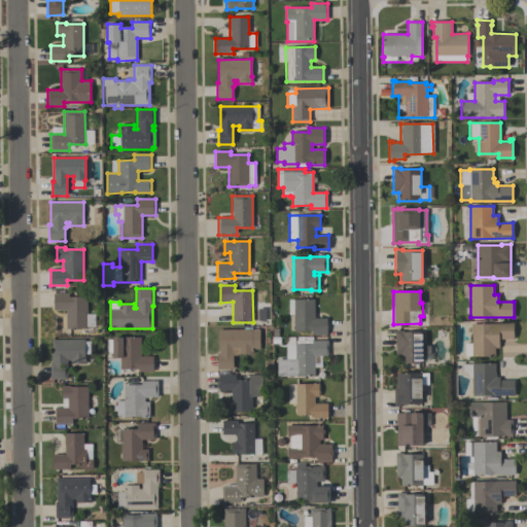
[(54,310),(54,293),(69,293),(69,297),(86,297),(86,313),(96,313),(96,327),(86,327),(86,329),(66,329),(66,310),(54,310)]
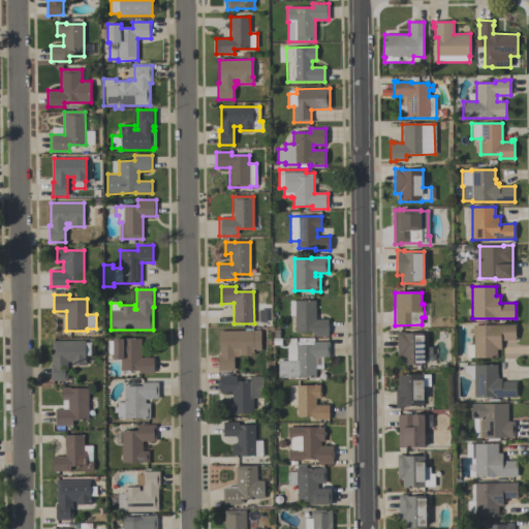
[(290,301),(315,301),(316,319),(329,319),(329,337),(313,337),(313,333),(296,333),(296,316),(290,316),(290,301)]
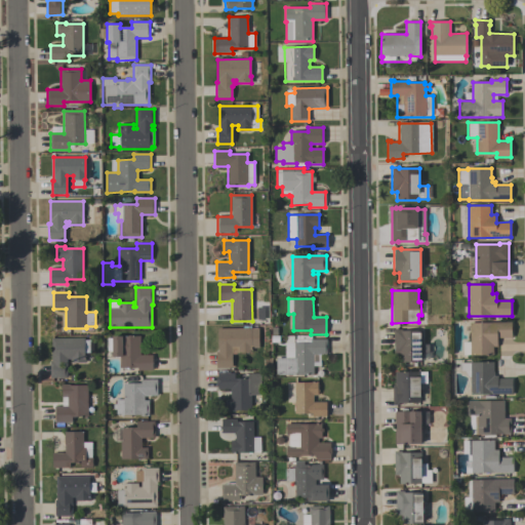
[(462,355),(462,342),(470,342),(470,323),(491,323),(491,322),(512,322),(512,338),(497,338),(497,347),(493,347),(493,356),(470,356),(470,355),(462,355)]
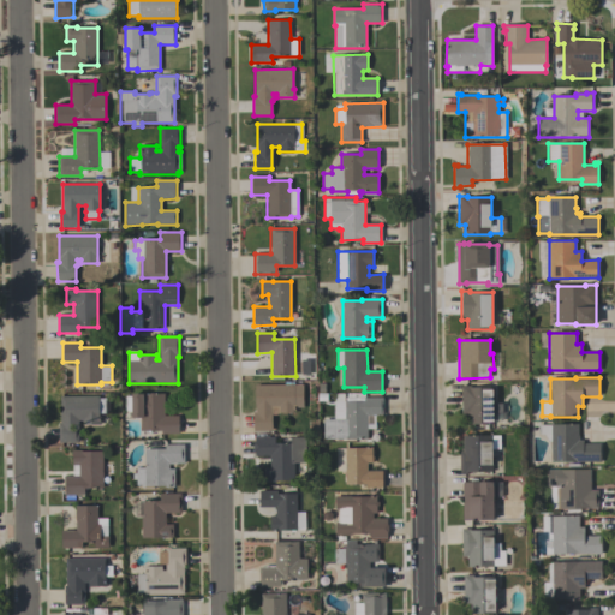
[(254,431),(254,412),(255,412),(255,384),(285,384),(285,382),(293,382),(293,384),(303,384),(303,407),(294,407),(294,413),(278,413),(278,416),(272,416),(272,431),(254,431)]
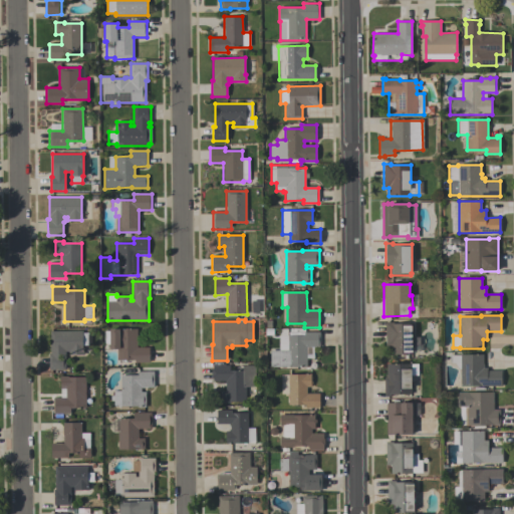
[(420,337),(420,345),(413,346),(413,354),(392,354),(392,346),(386,346),(386,322),(394,322),(394,324),(412,323),(412,337),(420,337)]
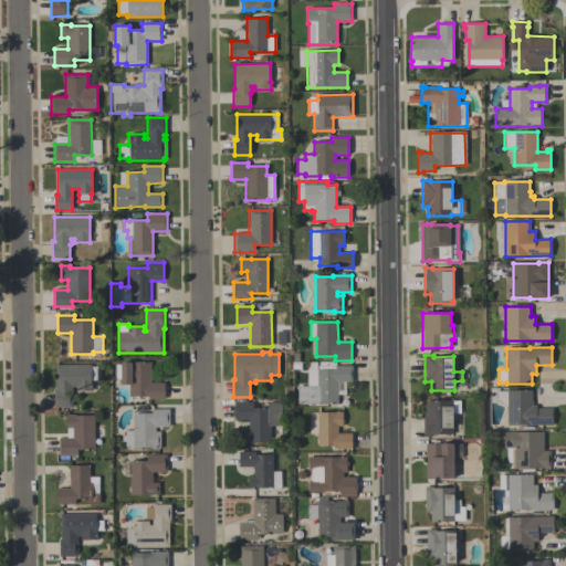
[(346,395),(338,395),(338,405),(318,405),(317,404),(299,404),(299,387),(307,386),(307,370),(308,370),(308,363),(316,363),(316,369),(317,369),(317,366),(318,366),(318,363),(335,362),(336,366),(352,366),(352,383),(346,383),(346,395)]
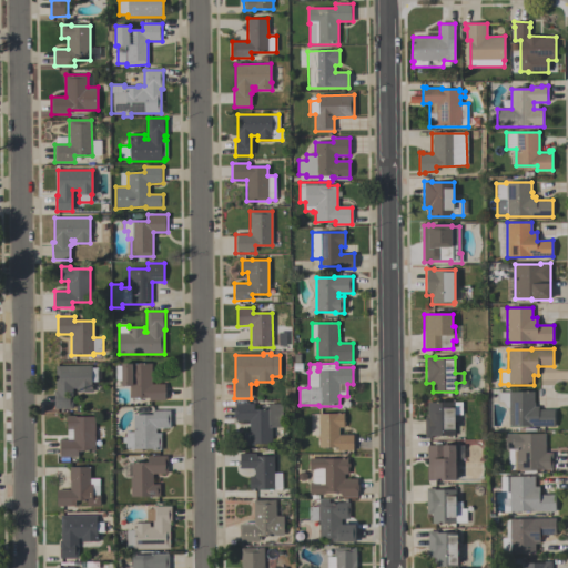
[(115,379),(115,366),(121,366),(121,364),(151,364),(151,384),(164,384),(164,401),(149,401),(149,397),(129,397),(129,386),(121,386),(121,379),(115,379)]
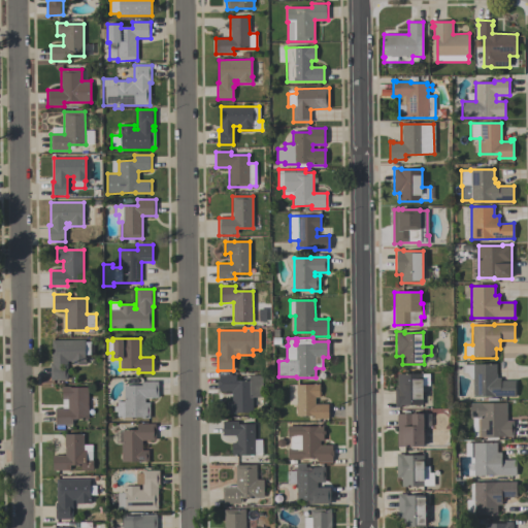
[(51,381),(51,363),(52,363),(52,340),(85,340),(85,342),(91,342),(91,355),(86,355),(86,365),(70,365),(70,361),(67,361),(67,381),(51,381)]
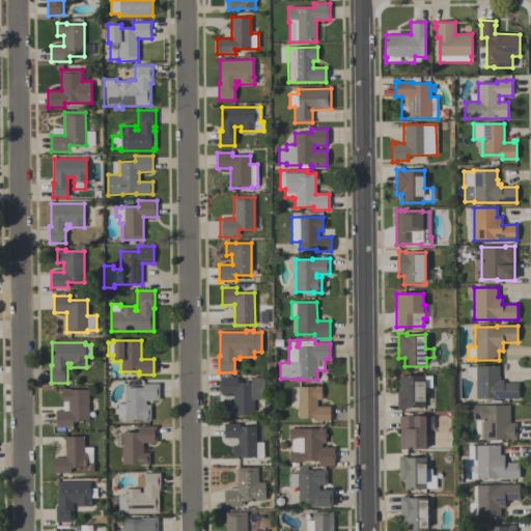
[(519,383),(519,399),(497,399),(476,399),(476,382),(474,382),(470,375),(467,375),(466,374),(465,373),(465,367),(475,367),(475,366),(499,366),(499,376),(500,376),(500,381),(503,381),(503,384),(519,383)]
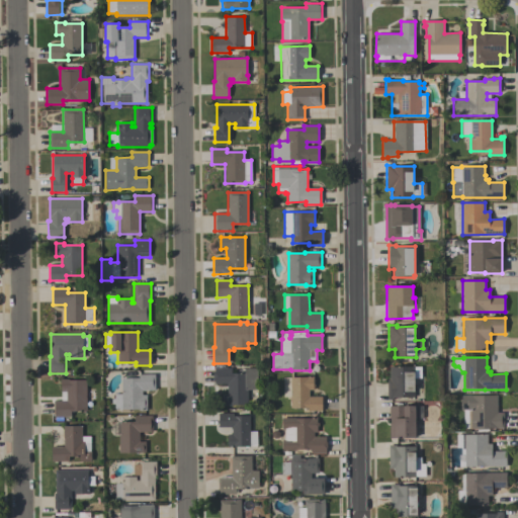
[(421,367),(421,378),(414,378),(414,398),(394,398),(394,400),(387,400),(387,379),(390,379),(390,367),(421,367)]
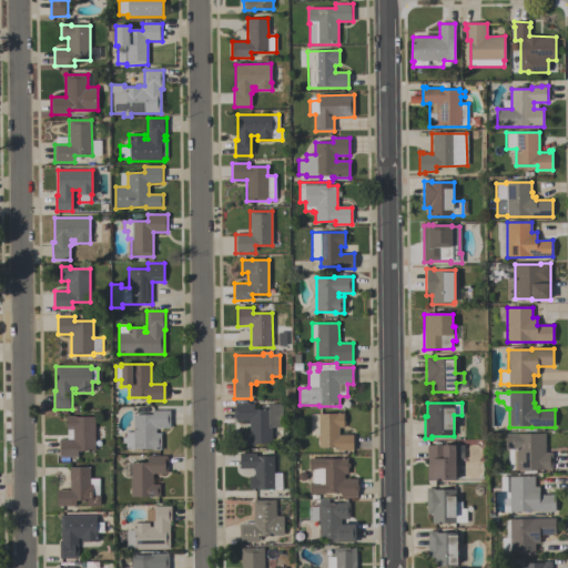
[(243,446),(243,442),(242,442),(242,436),(243,436),(243,432),(249,432),(249,422),(235,422),(235,416),(234,417),(233,409),(235,409),(235,404),(254,404),(254,409),(264,409),(264,405),(282,405),(282,427),(271,427),(271,444),(253,445),(253,446),(243,446)]
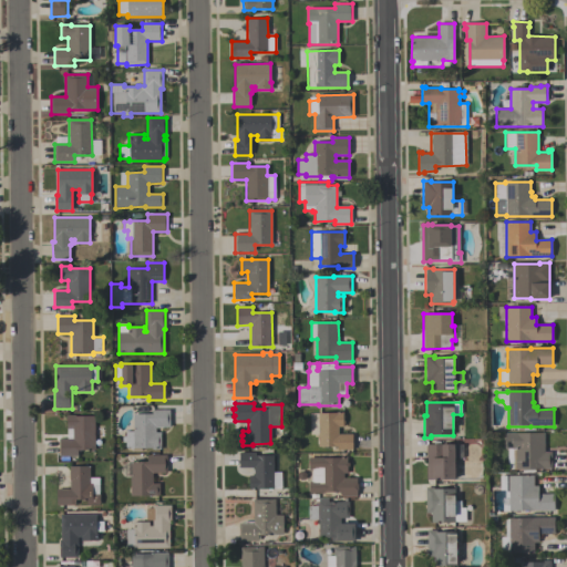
[(161,450),(152,450),(152,449),(142,449),(142,451),(131,451),(131,449),(126,449),(126,443),(122,443),(122,437),(125,437),(125,432),(133,432),(133,414),(152,414),(152,410),(169,410),(169,428),(155,428),(155,433),(161,433),(161,450)]
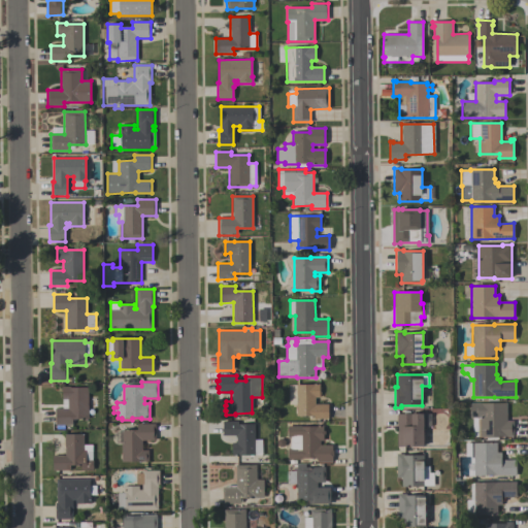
[(320,384),(320,387),(321,388),(321,394),(320,395),(320,397),(315,397),(315,404),(328,404),(328,419),(314,419),(314,416),(296,416),(296,385),(310,385),(310,384),(320,384)]
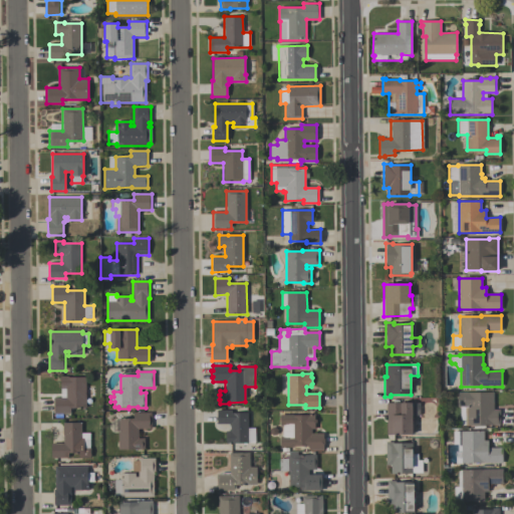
[(54,398),(61,398),(60,376),(68,376),(68,377),(85,377),(86,408),(70,409),(70,414),(54,415),(54,398)]
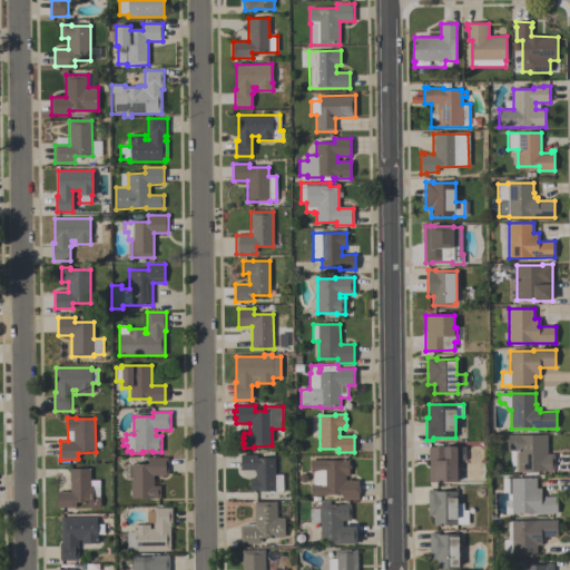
[(508,451),(508,435),(547,435),(547,454),(554,454),(554,471),(510,471),(511,451),(508,451)]
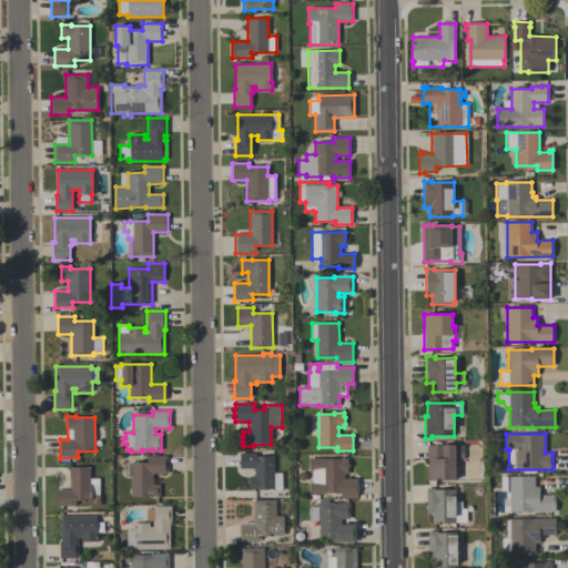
[(456,480),(427,480),(427,445),(464,445),(464,459),(456,459),(456,480)]
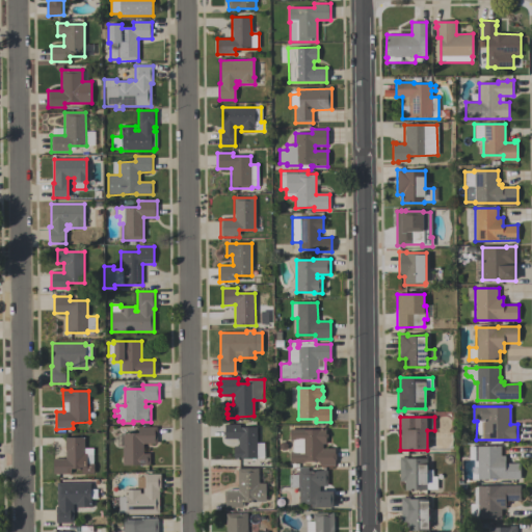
[(238,439),(224,439),(224,425),(240,425),(240,427),(257,427),(257,459),(234,459),(234,447),(238,447),(238,439)]
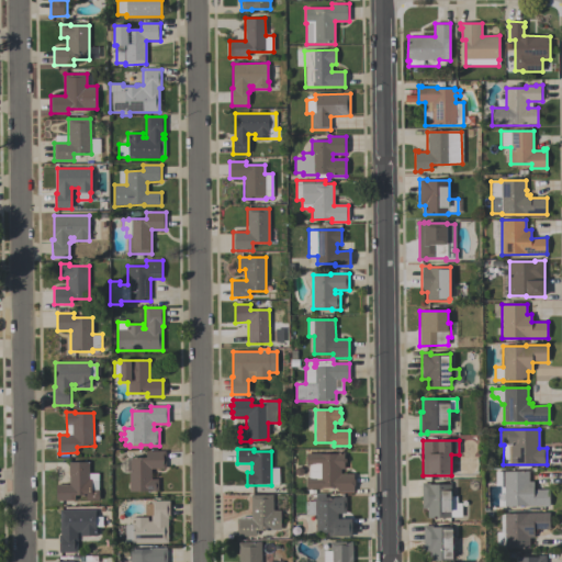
[(130,492),(130,458),(146,458),(146,452),(166,451),(166,469),(152,469),(152,480),(158,480),(158,492),(130,492)]
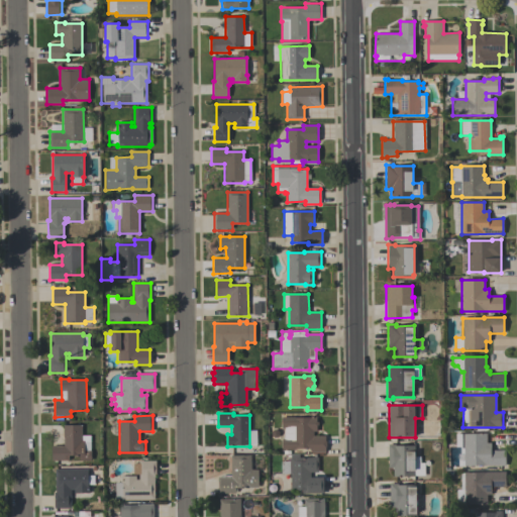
[(282,417),(294,417),(294,418),(310,418),(310,416),(316,416),(316,422),(318,422),(318,425),(316,425),(316,431),(313,431),(313,436),(325,436),(325,441),(326,441),(326,447),(325,447),(325,452),(310,452),(310,448),(296,448),(296,450),(282,450),(282,440),(284,440),(284,428),(282,428),(282,417)]
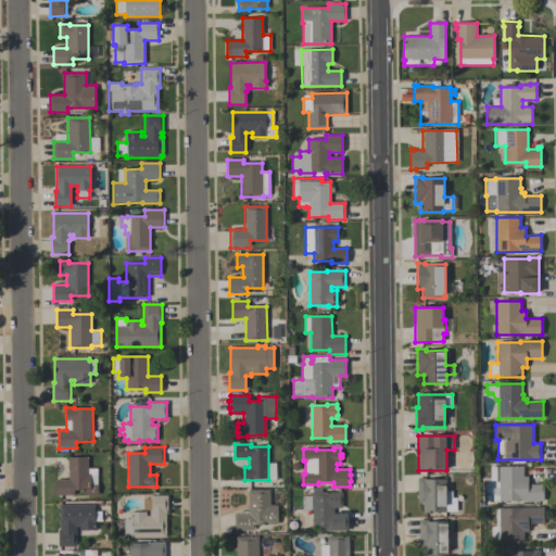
[(87,457),(88,469),(97,469),(97,476),(90,476),(90,484),(98,484),(98,495),(85,495),(85,491),(74,491),(74,496),(55,496),(55,480),(68,480),(68,457),(87,457)]
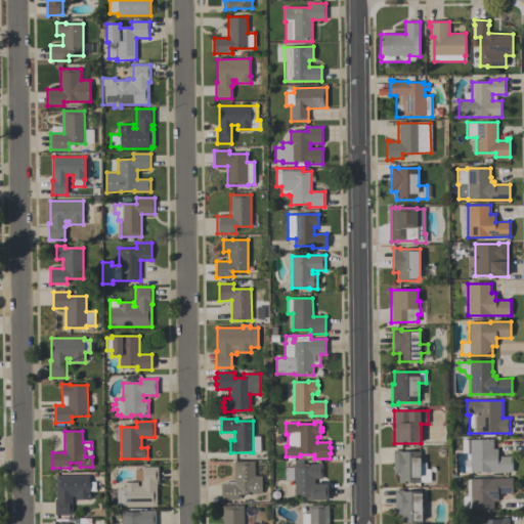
[(512,472),(471,473),(470,440),(493,440),(493,449),(497,449),(497,456),(512,456),(512,472)]
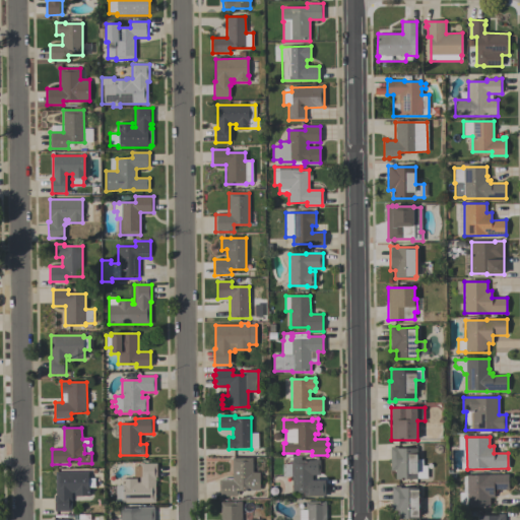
[(427,478),(416,478),(416,479),(395,479),(395,471),(390,471),(390,447),(397,447),(397,449),(417,449),(417,460),(423,460),(423,466),(427,466),(427,478)]
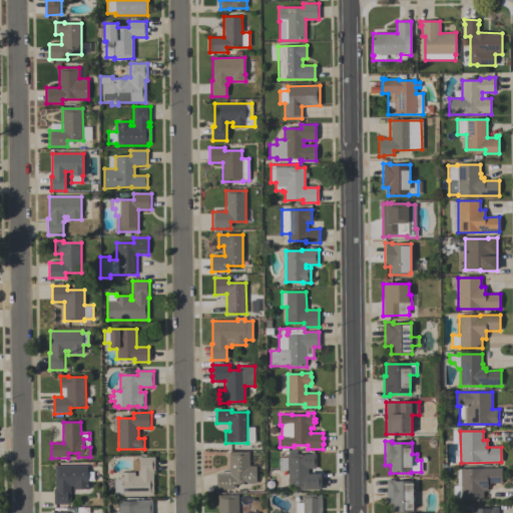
[(321,490),(300,490),(300,487),(289,487),(288,470),(279,470),(279,458),(288,458),(288,452),(297,451),(297,454),(316,454),(316,469),(308,469),(308,474),(321,474),(321,490)]
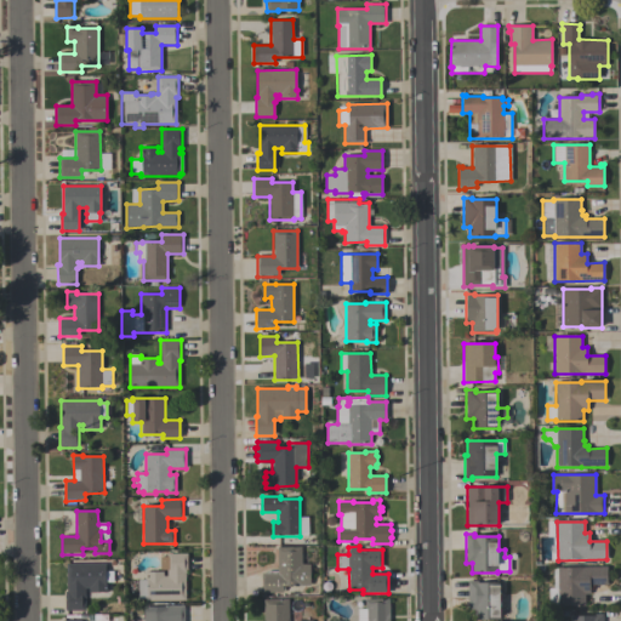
[(262,593),(262,574),(278,574),(278,547),(301,547),(302,565),(309,565),(309,586),(283,587),(283,593),(262,593)]
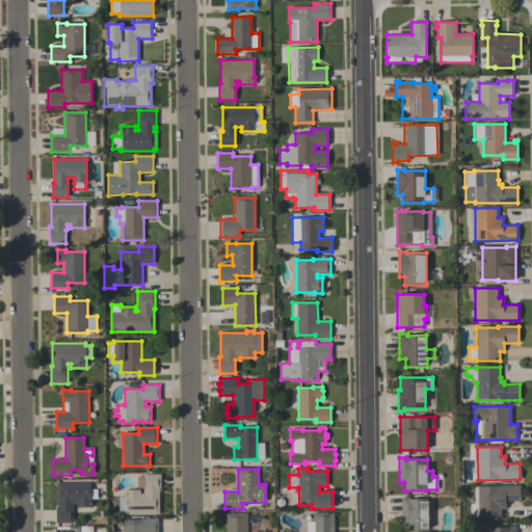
[(159,515),(125,515),(125,513),(118,513),(118,497),(125,497),(125,490),(139,490),(139,494),(143,494),(143,488),(137,488),(137,477),(143,477),(143,475),(160,475),(160,491),(159,491),(159,515)]
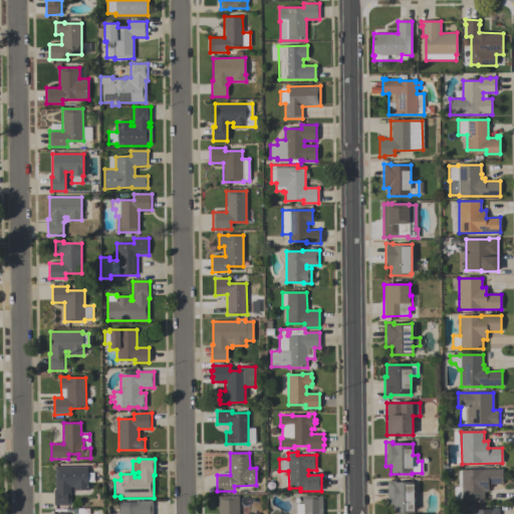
[(53,506),(53,489),(55,489),(55,467),(87,467),(87,474),(93,473),(93,482),(87,482),(87,485),(88,485),(88,491),(73,491),(73,487),(70,487),(70,506),(53,506)]
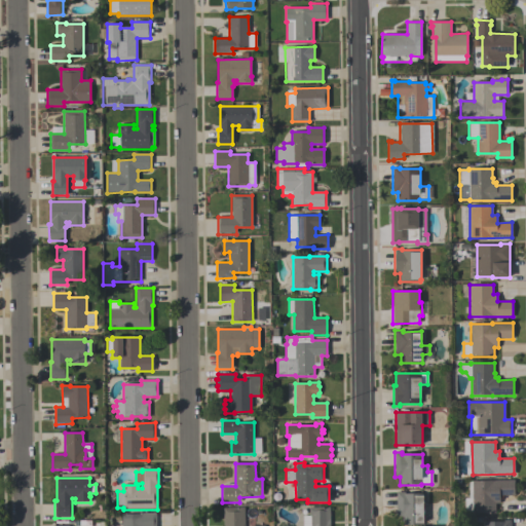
[(464,512),(464,498),(468,498),(468,481),(510,481),(510,480),(514,480),(514,495),(499,495),(499,503),(495,504),(495,514),(473,514),(473,512),(464,512)]
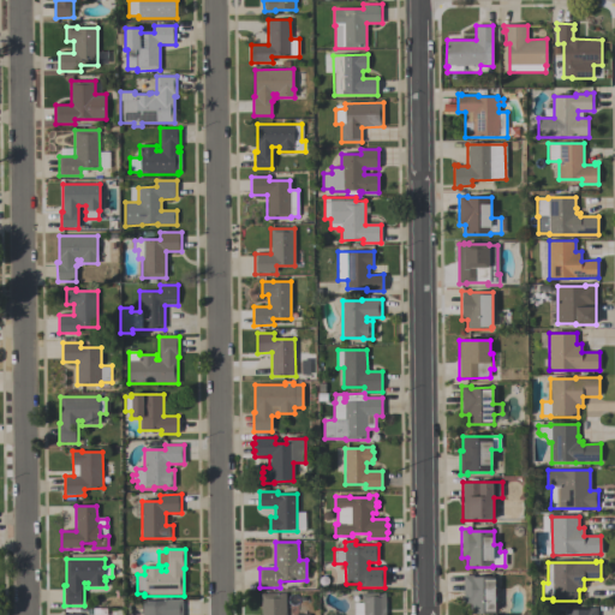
[(495,614),(469,614),(469,604),(463,604),(464,575),(473,575),(473,578),(495,578),(495,614)]
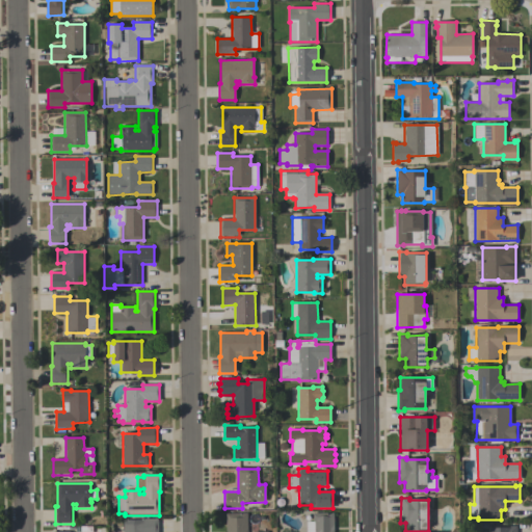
[(307,531),(307,522),(313,522),(313,513),(334,513),(334,531),(307,531)]
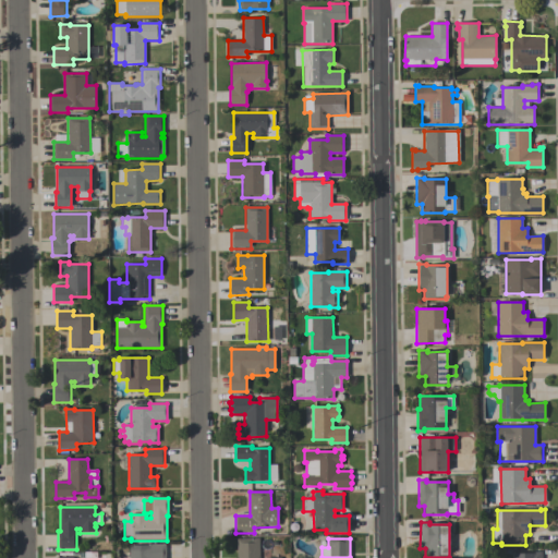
[(238,557),(238,540),(259,540),(259,557),(238,557)]
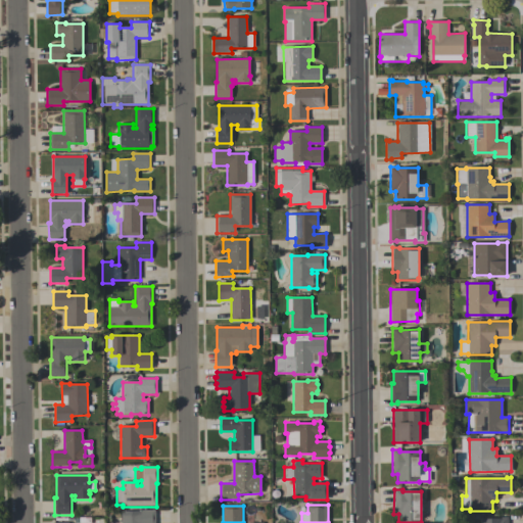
[(122,522),(122,511),(155,511),(155,522),(122,522)]
